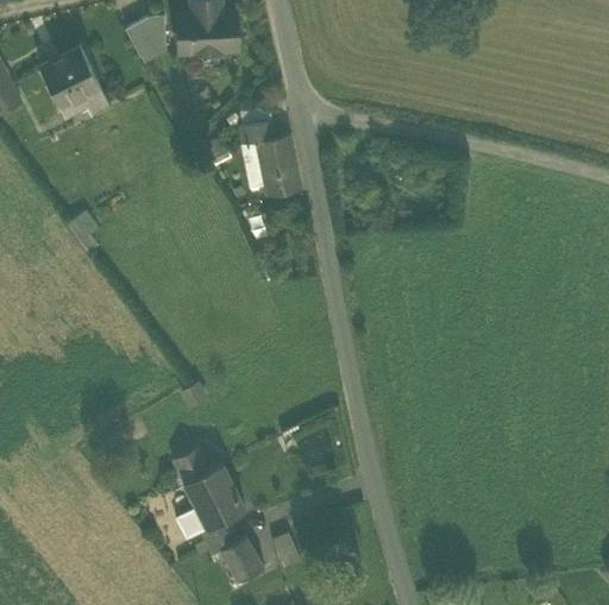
[(177,14),(180,52),(236,50),(234,12),(220,12),(219,0),(190,0),(192,0),(192,14),(177,14)]
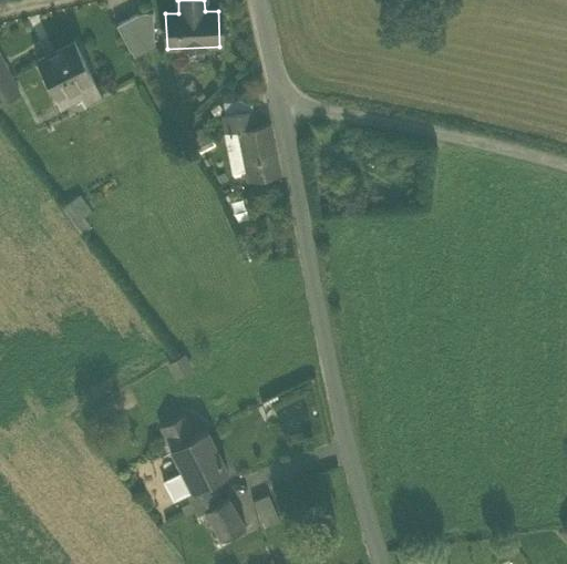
[(115,28),(131,54),(153,41),(152,14),(138,14),(115,28)]
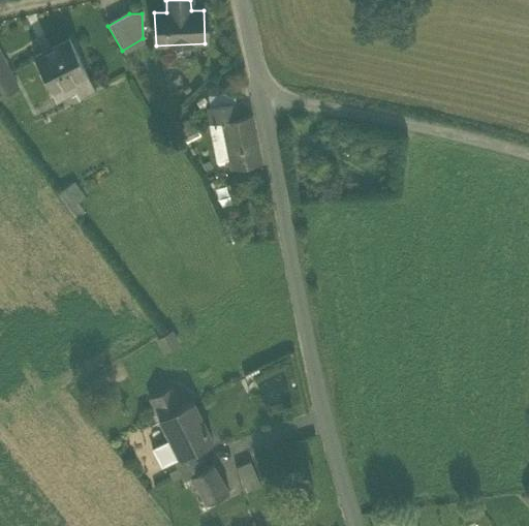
[(95,95),(86,75),(68,41),(34,59),(51,92),(56,102),(75,93),(80,102),(95,95)]
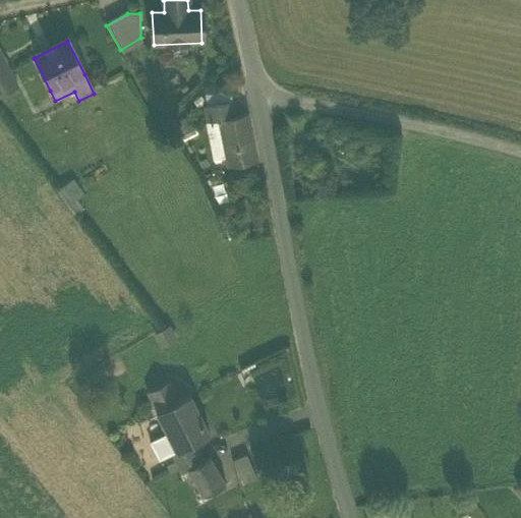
[(0,65),(0,97),(16,89),(4,64),(0,65)]
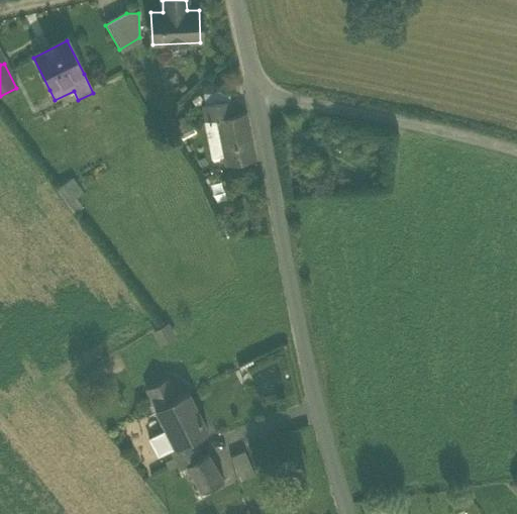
[(203,94),(204,105),(229,101),(226,90),(203,94)]
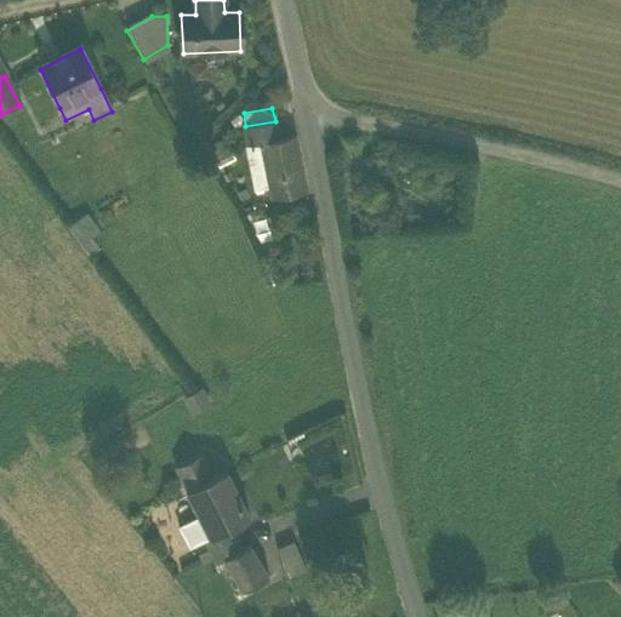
[(295,136),(279,138),(275,121),(245,126),(244,126),(246,147),(258,144),(269,199),(306,192),(295,136)]
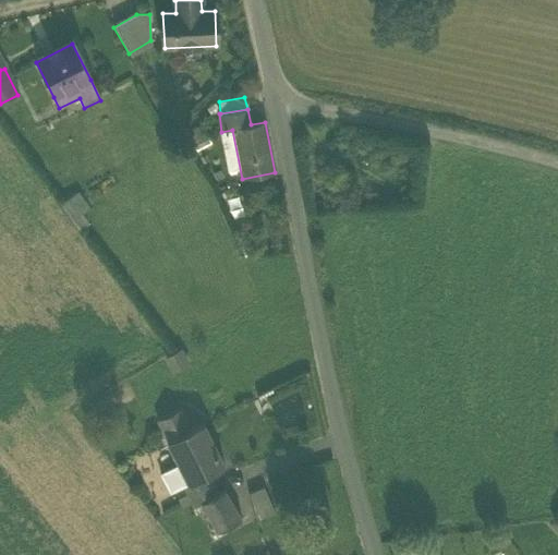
[(60,206),(72,221),(89,208),(77,193),(60,206)]
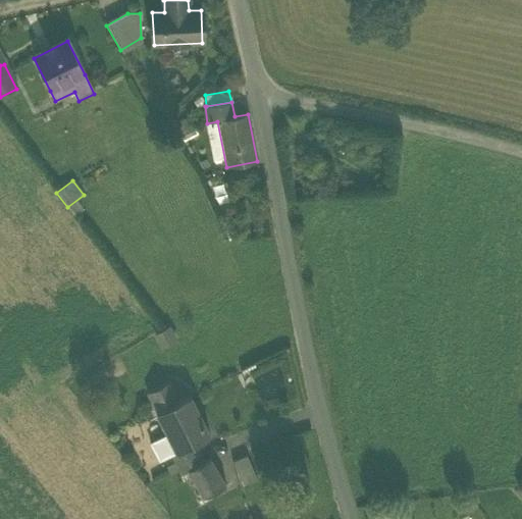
[(155,339),(160,348),(175,340),(169,330),(155,339)]
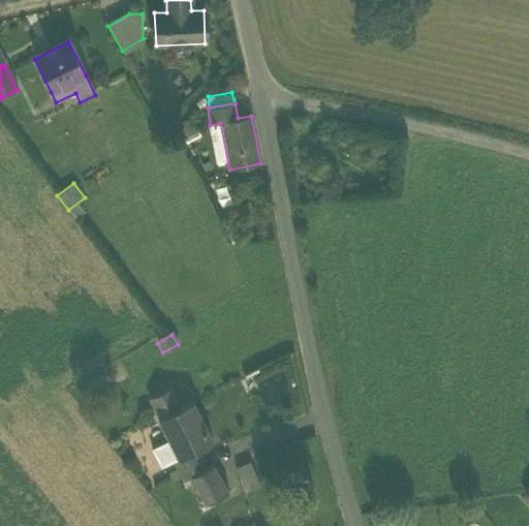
[(149,400),(155,412),(147,416),(152,427),(160,422),(170,441),(180,460),(192,454),(212,443),(191,403),(181,409),(170,389),(149,400)]
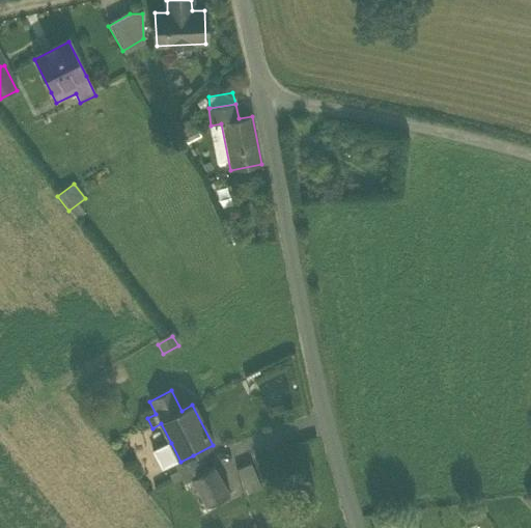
[(154,452),(163,471),(176,464),(180,462),(171,443),(154,452)]
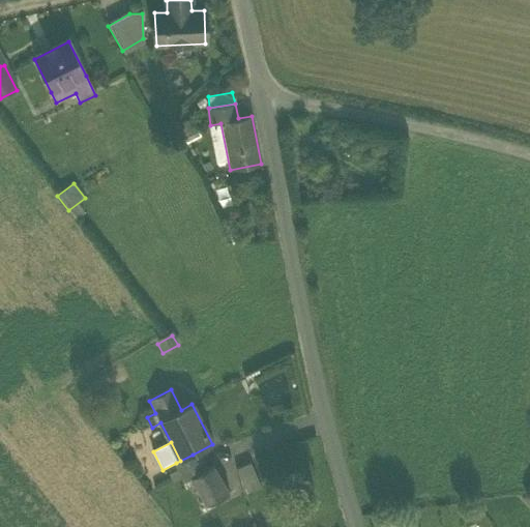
[(176,463),(185,481),(190,478),(190,479),(203,473),(193,455),(180,461),(176,463)]
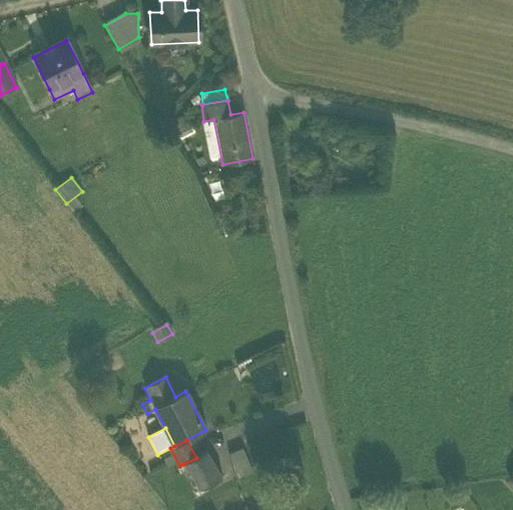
[(228,457),(238,479),(252,473),(242,450),(228,457)]
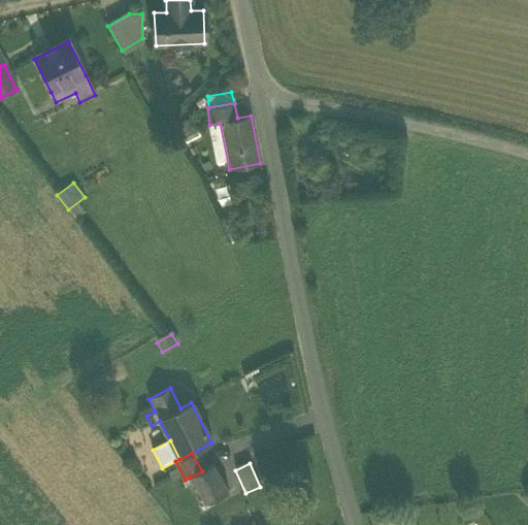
[(190,478),(206,505),(228,492),(212,466),(202,471),(190,478)]
